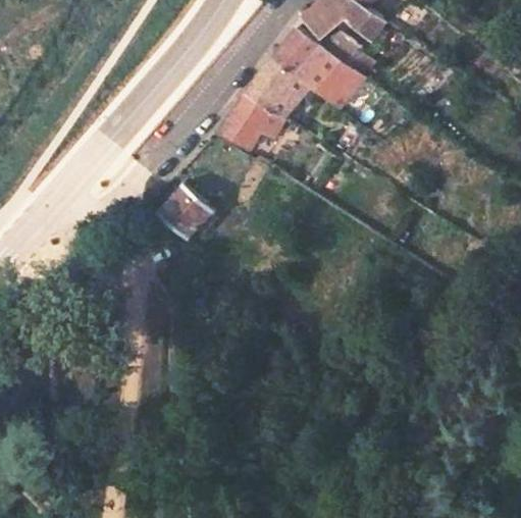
[(355,1),(354,0),(324,0),(304,17),(321,39),(344,21),(370,44),(385,22),(365,8),(355,1)]
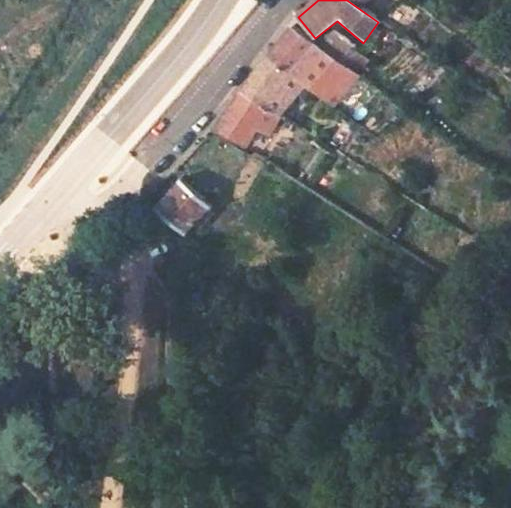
[(367,0),(347,0),(348,1),(358,8),(367,0)]
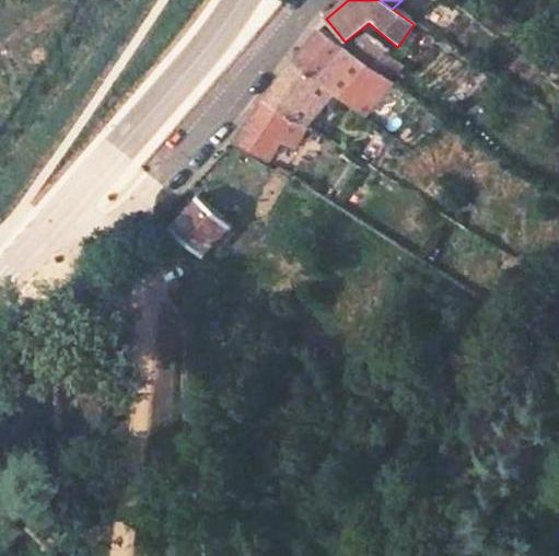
[(457,19),(437,4),(419,22),(441,36),(457,19)]
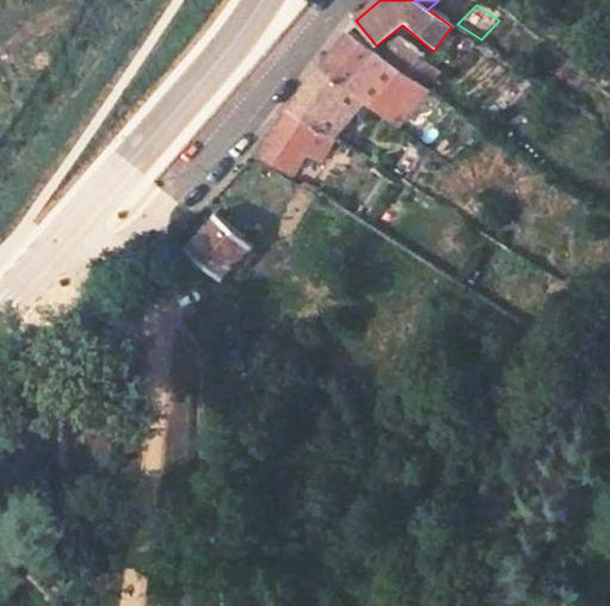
[(379,56),(349,35),(322,66),(365,101),(396,128),(427,92),(424,90),(379,56)]
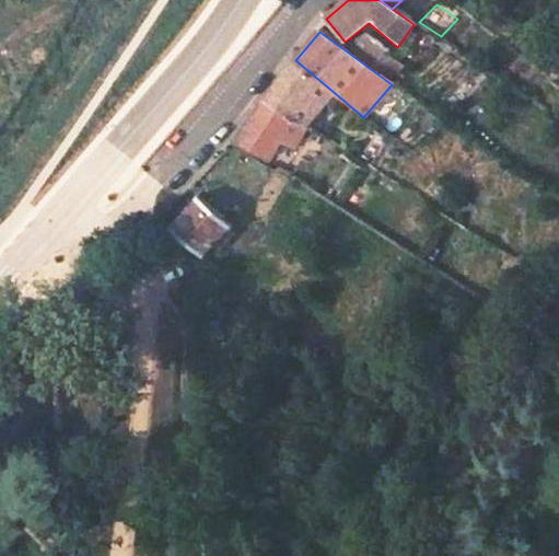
[(387,55),(367,37),(347,51),(388,82),(399,69),(385,59),(387,55)]
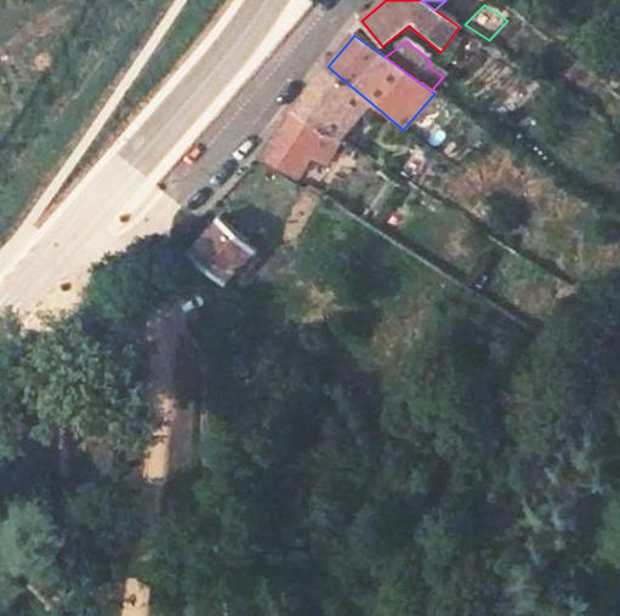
[(371,103),(328,67),(313,85),(295,112),(340,141),(371,103)]
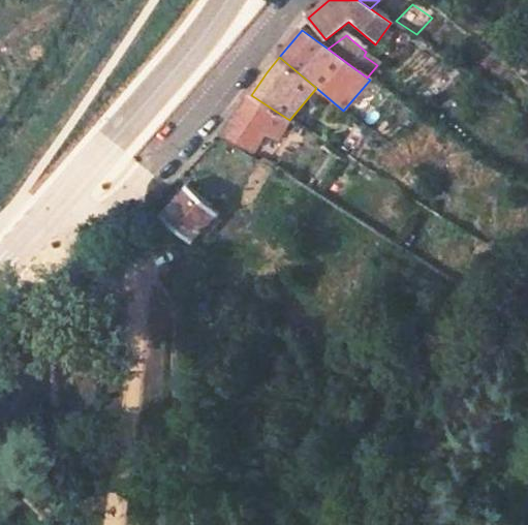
[(289,120),(251,95),(223,134),(255,152),(265,134),(278,141),(289,120)]
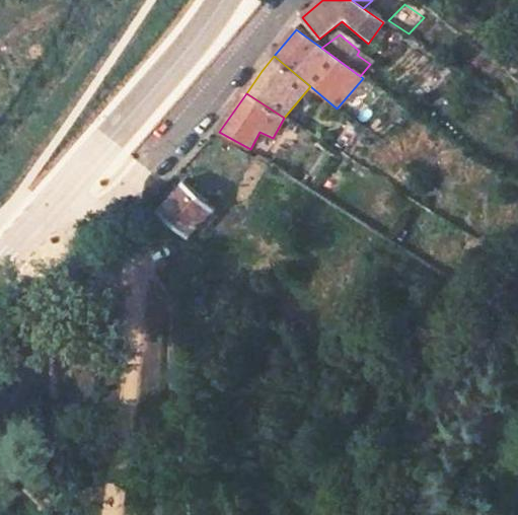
[(182,186),(159,210),(187,237),(196,226),(210,212),(182,186)]
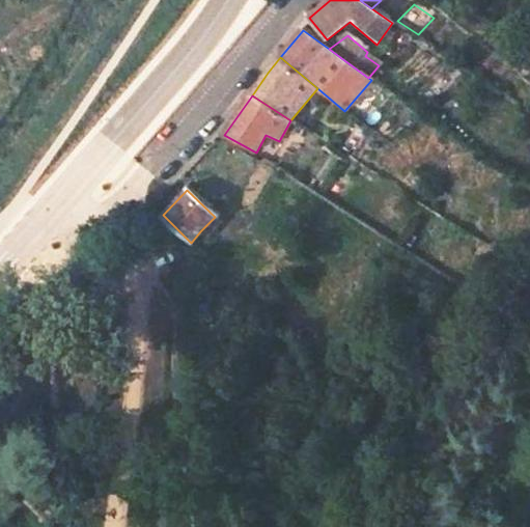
[(215,217),(200,231),(206,240),(222,223),(215,217)]
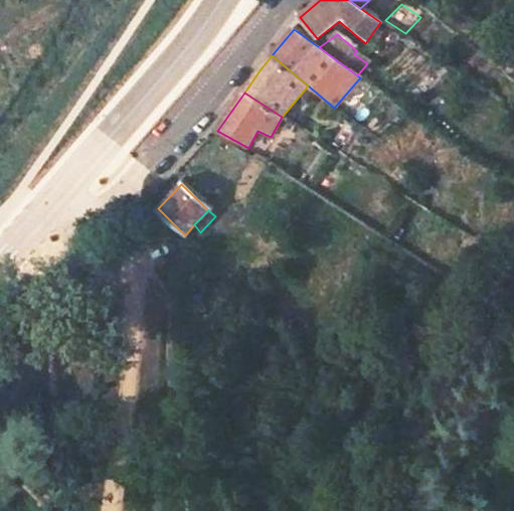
All buildings are outlined.
